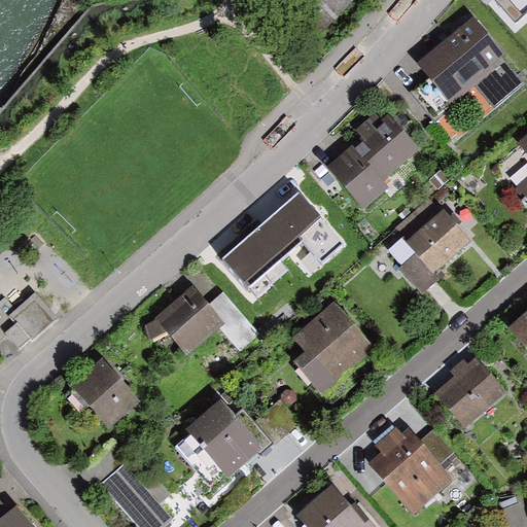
[(348,0),(299,0),(323,25),(348,0)]
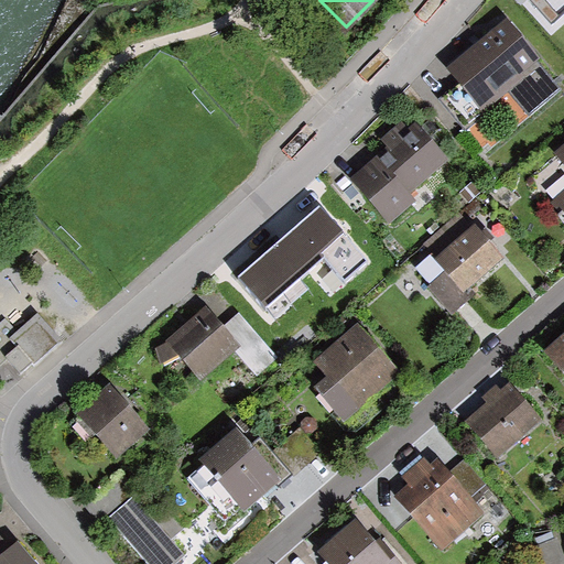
[(563,0),(532,0),(552,21),(563,9),(563,0)]
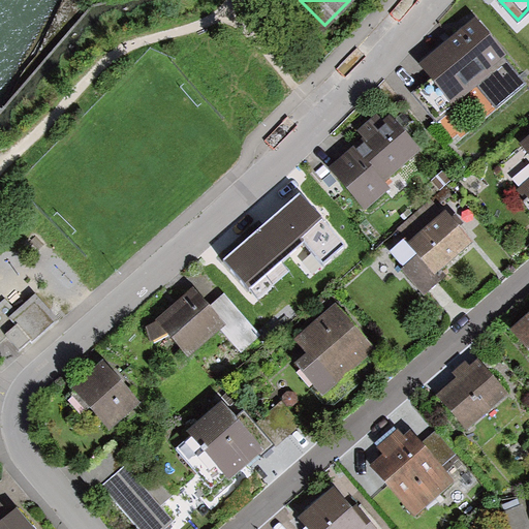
[(476,21),(421,64),(453,104),(477,85),(495,107),(526,83),(476,21)]
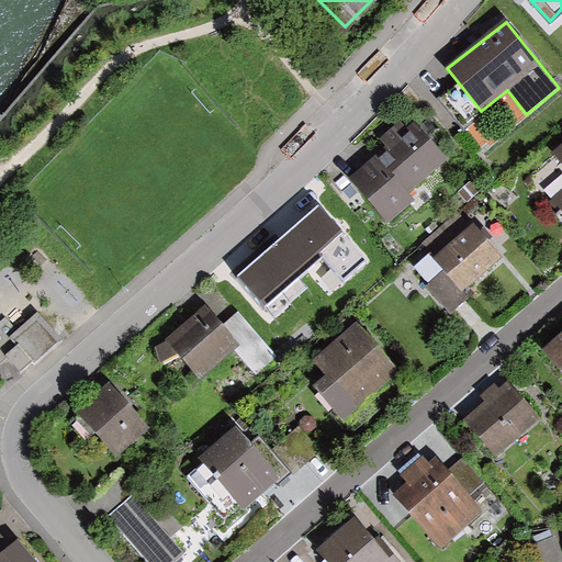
[(388,147),(352,177),(389,220),(412,200),(407,193),(447,159),(416,123),(406,132),(401,125),(382,141),(388,147)]
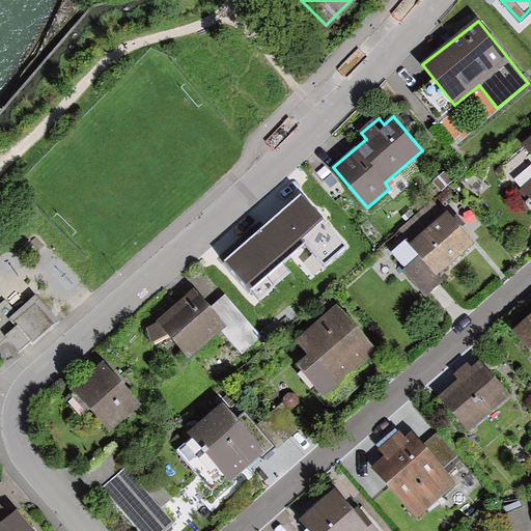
[(530,135),(522,144),(530,155),(530,179),(521,188),(530,199),(530,135)]
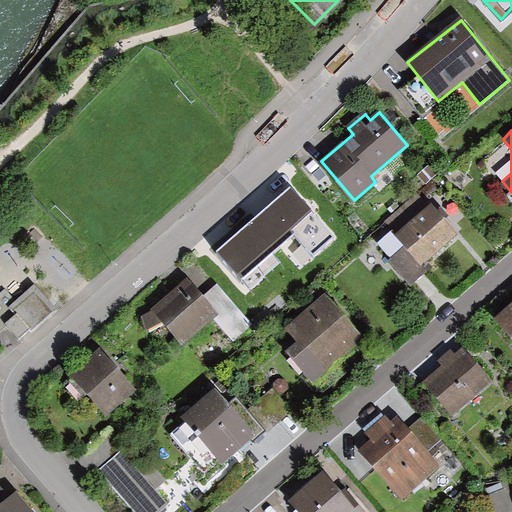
[(290,187),(218,252),(243,280),(293,235),(311,255),(334,235),(290,187)]
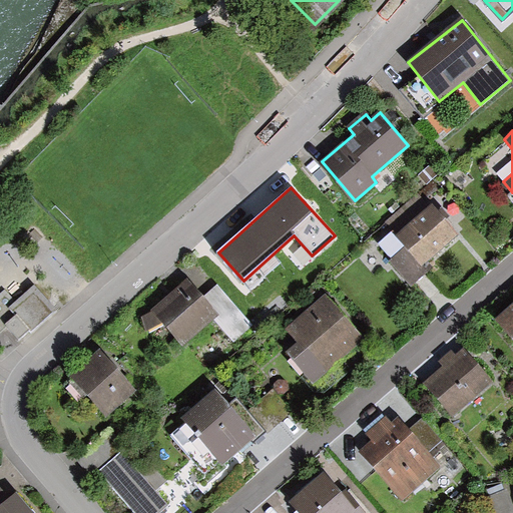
[(431,204),(396,234),(406,245),(389,261),(412,287),(433,269),(426,261),(457,233),(431,204)]
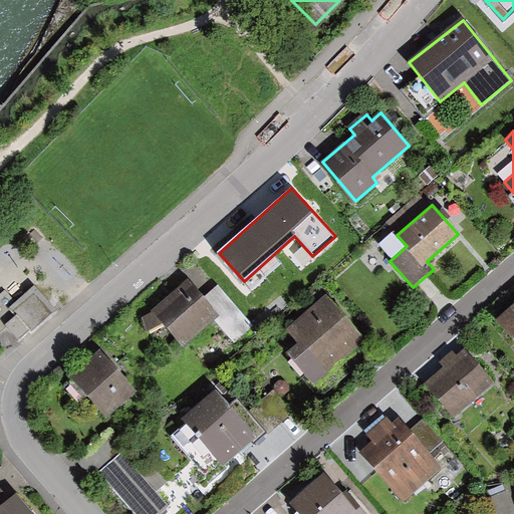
[(188,278),(153,310),(154,311),(143,316),(149,329),(163,323),(183,344),(214,319),(219,314),(204,297),(188,278)]
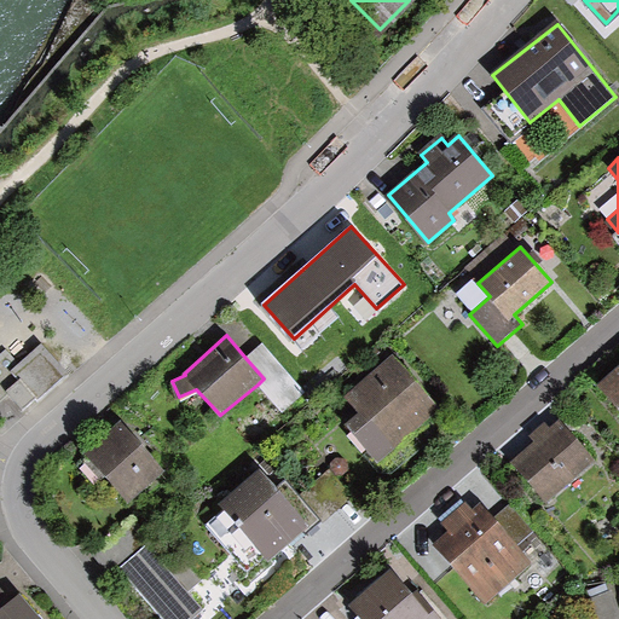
[(19,363),(12,369),(22,379),(36,392),(59,369),(36,345),(19,363)]
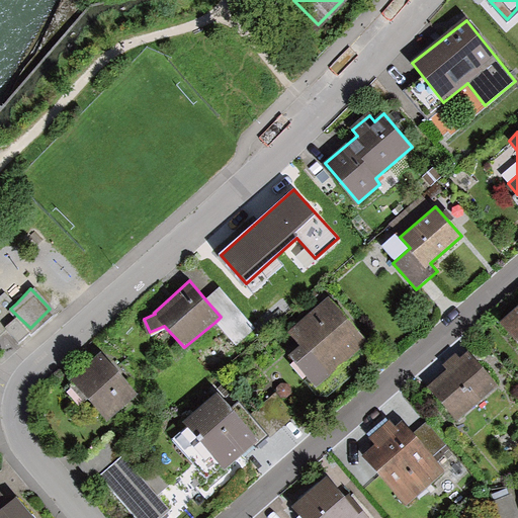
[(219,288),(205,299),(221,317),(216,322),(234,343),(252,327),(219,288)]
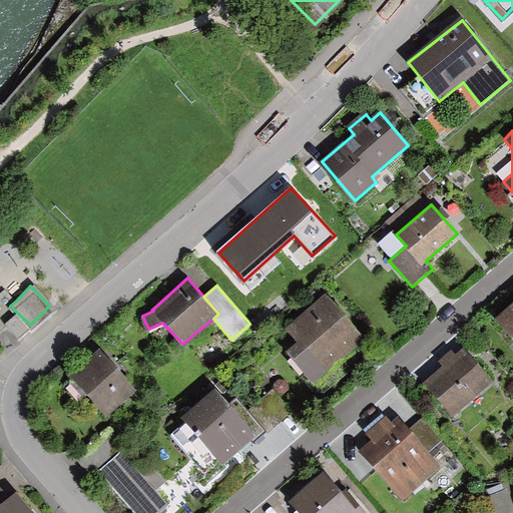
[(10,306),(16,301),(5,290),(0,294),(0,331),(18,314),(10,306)]
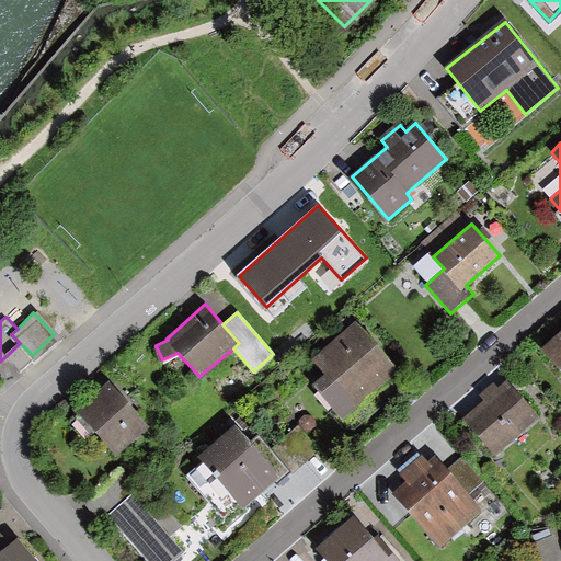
[(399,369),(354,321),(311,359),(323,374),(311,385),(343,420),(399,369)]
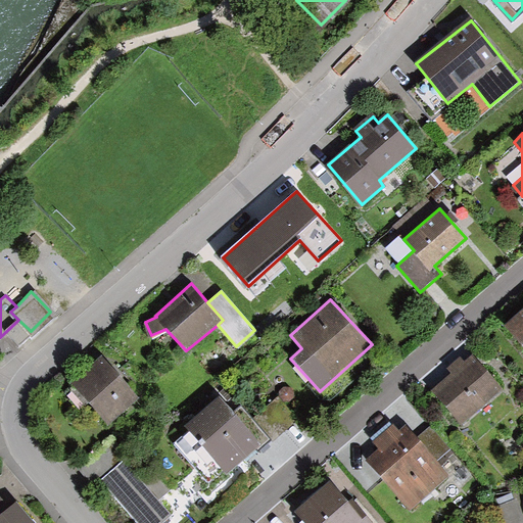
[(522,308),(505,325),(522,345),(522,308)]
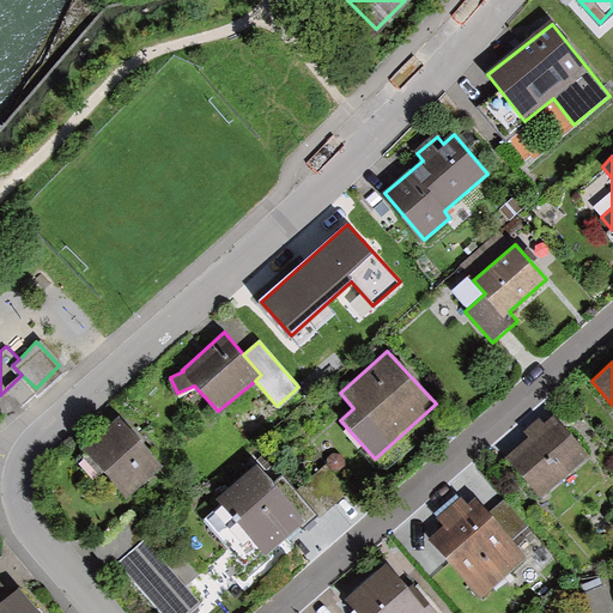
[(589,456),(554,418),(547,424),(540,417),(523,431),(529,437),(505,457),(541,498),(589,456)]
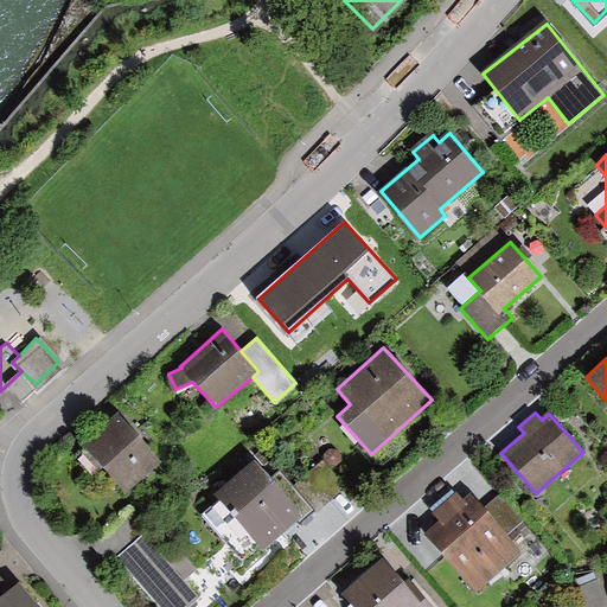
[(104,422),(70,460),(120,505),(154,467),(104,422)]
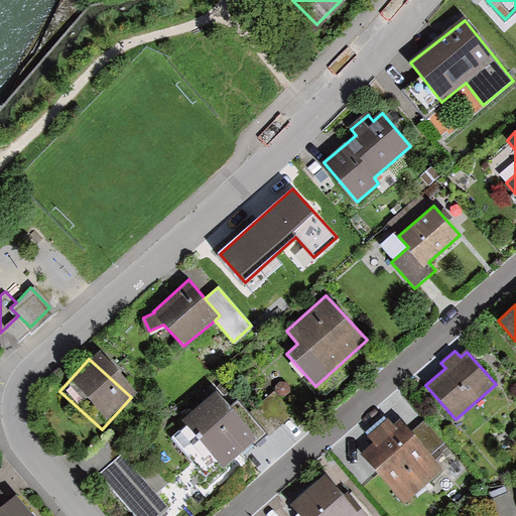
[(231,407),(216,389),(182,419),(187,425),(173,437),(208,477),(252,439),(255,442),(266,432),(238,401),(231,407)]
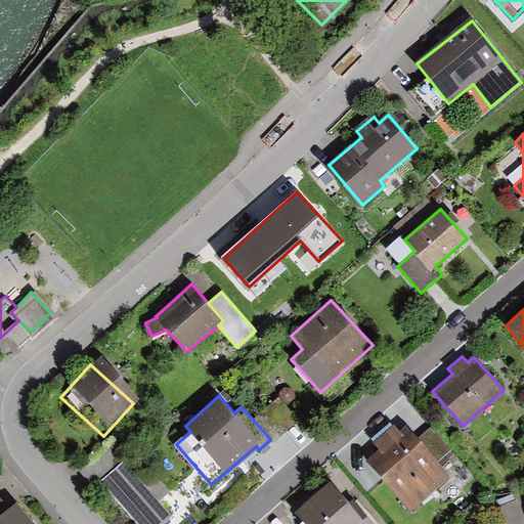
[(418,438),(407,426),(401,432),(392,423),(369,442),(378,451),(367,461),(412,511),(452,476),(437,461),(418,438)]
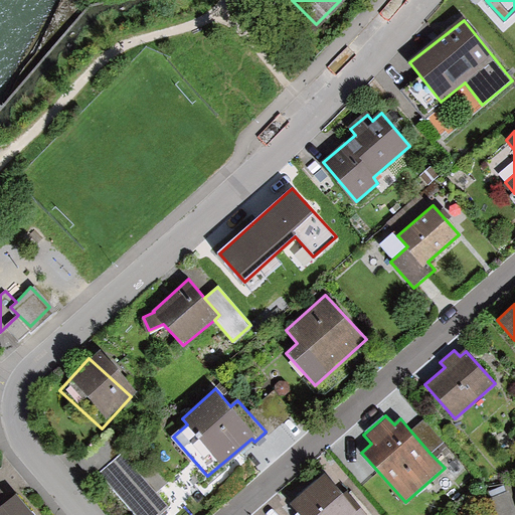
[(425,418),(410,431),(430,453),(445,441),(425,418)]
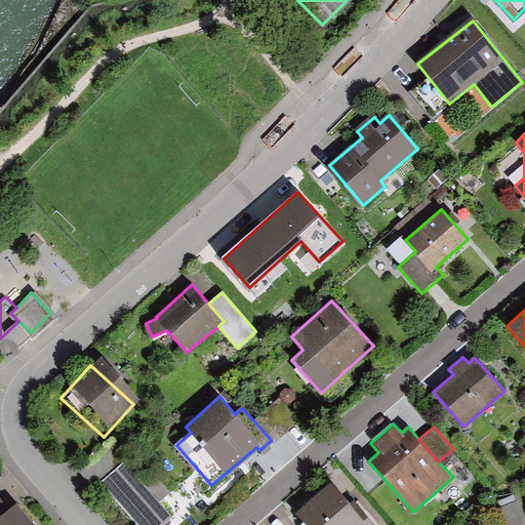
[(126,460),(102,482),(136,524),(157,524),(170,514),(126,460)]
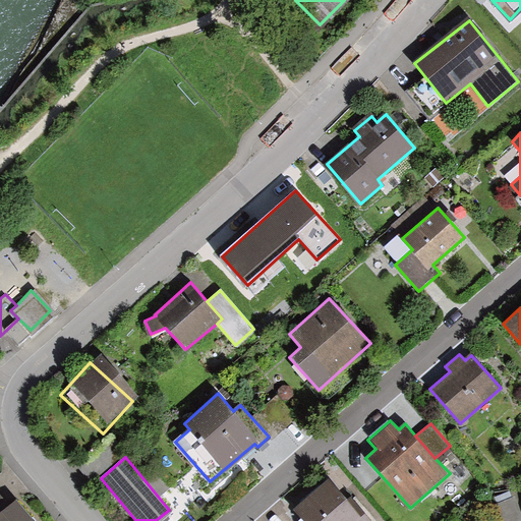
[(372,520),(352,496),(346,500),(331,480),(295,509),(304,520),(372,520)]
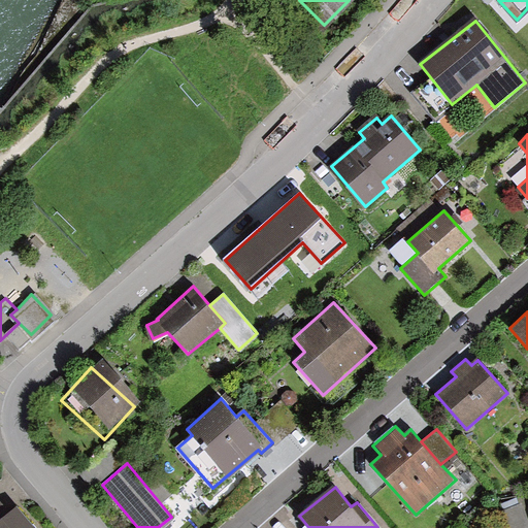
[(0,527),(36,527),(18,505),(10,512),(0,497),(0,527)]
